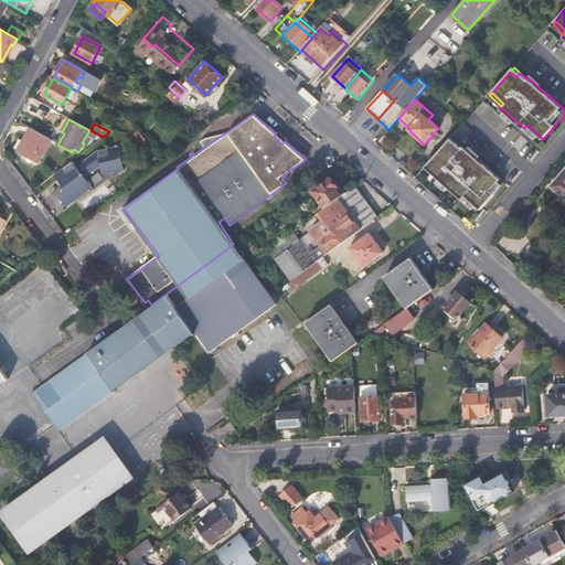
[(38,163),(51,140),(31,129),(18,151),(38,163)]
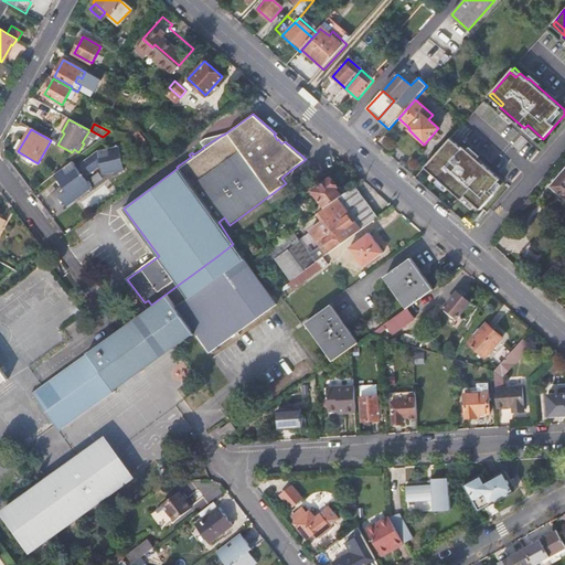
[(198,139),(203,147),(221,136),(225,134),(224,131),(203,136),(198,139)]
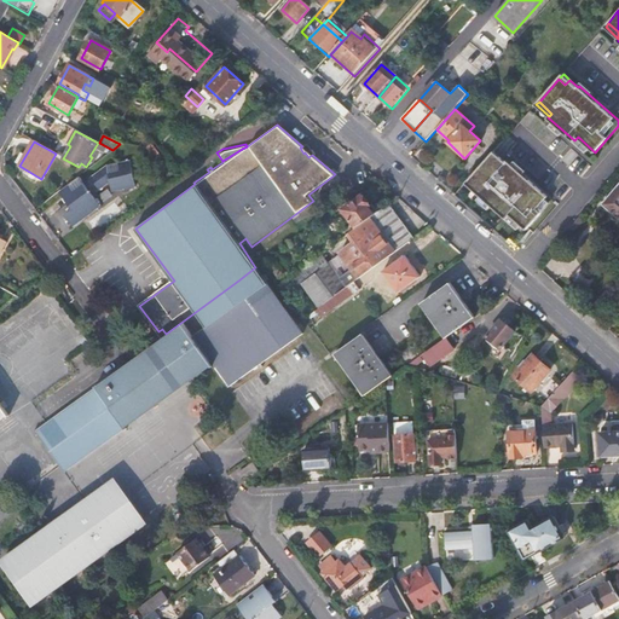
[(555,155),(563,162),(573,150),(565,144),(555,155)]
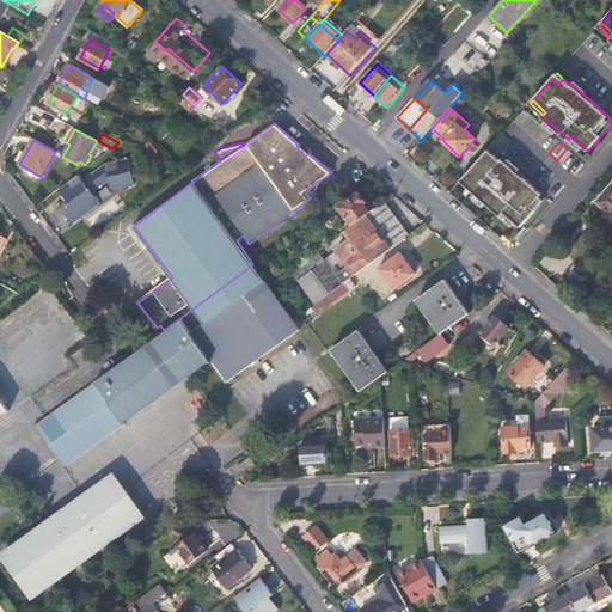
[(308,153),(299,145),(297,146),(300,152),(301,151),(305,155),(308,153)]
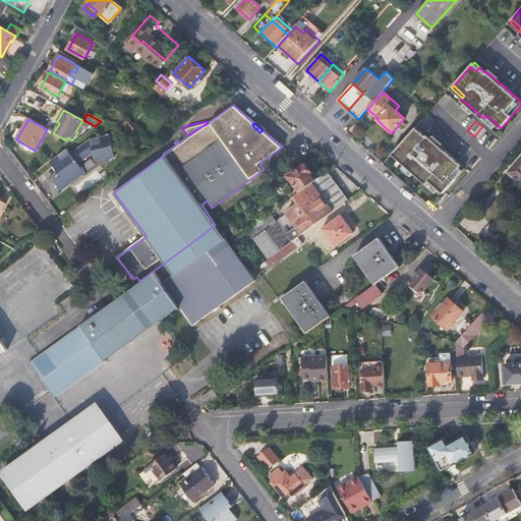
[(452,176),(461,166),(427,135),(425,137),(415,128),(392,155),(426,185),(429,181),(443,193),(456,179),(452,176)]
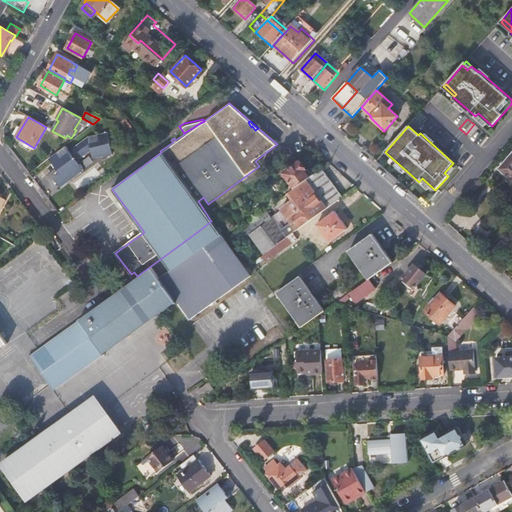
[(84,171),(77,162),(91,151),(93,158),(112,154),(107,132),(89,136),(72,148),(68,149),(65,145),(49,158),(61,174),(54,179),(61,188),(84,171)]
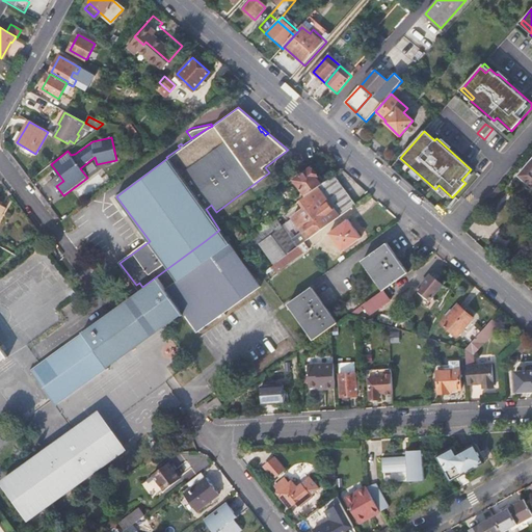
[(531,160),(519,176),(531,187),(531,160)]
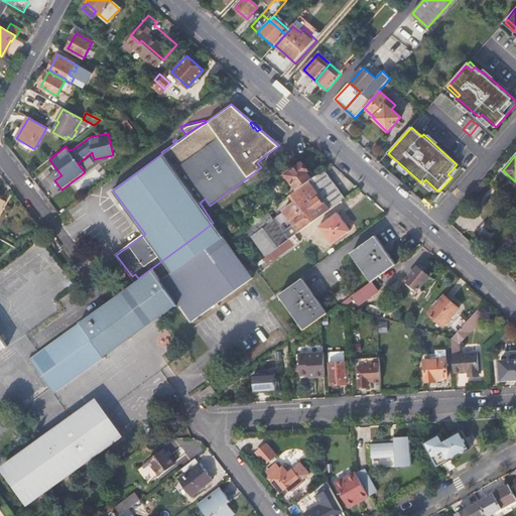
[(288,174),(298,189),(312,178),(313,178),(308,171),(310,170),(304,162),(288,174)]
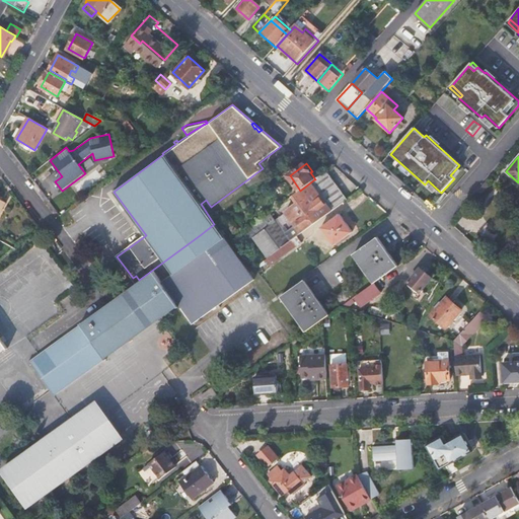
[(329,177),(325,171),(315,179),(314,179),(319,186),(329,177)]
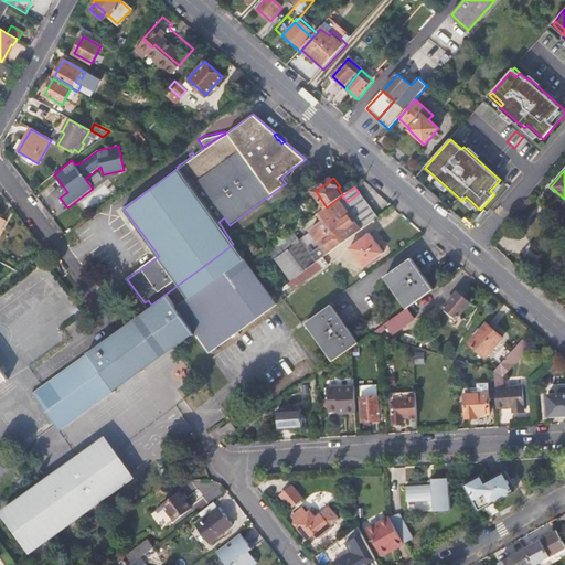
[(302,240),(296,231),(256,260),(263,270),(278,259),(292,279),(312,265),(376,216),(359,193),(348,202),(342,195),(327,208),(319,213),(326,222),(302,240)]
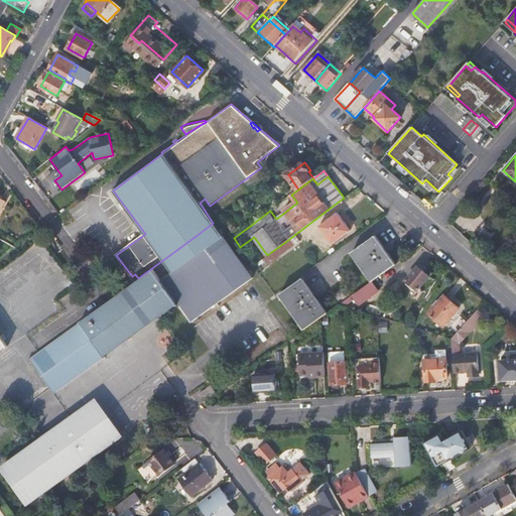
[(350,231),(338,213),(320,226),(333,243),(350,231)]
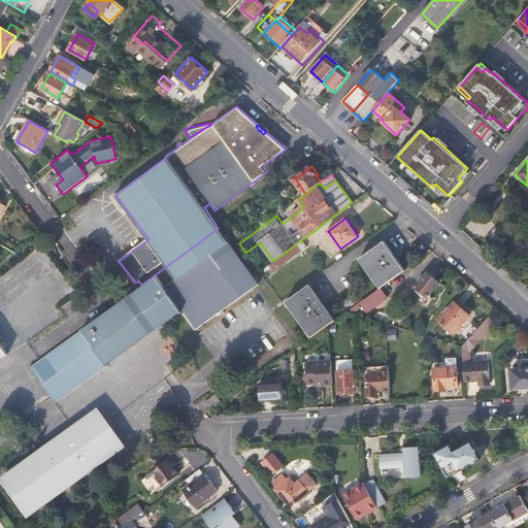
[(487,238),(498,250),(509,238),(496,227),(487,238)]
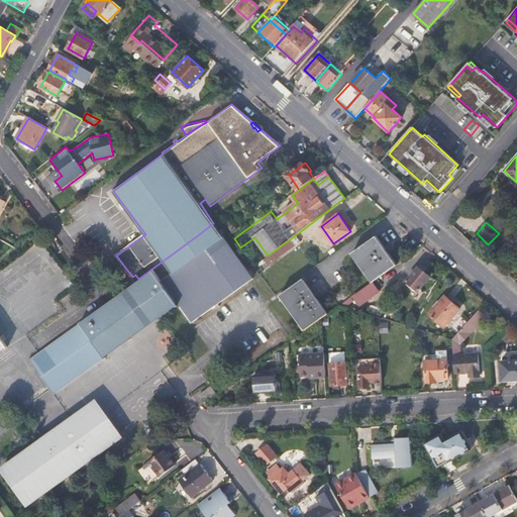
[(251,278),(213,223),(199,234),(138,279),(141,283),(137,285),(28,365),(52,397),(54,395),(60,391),(177,306),(190,323),(251,278)]
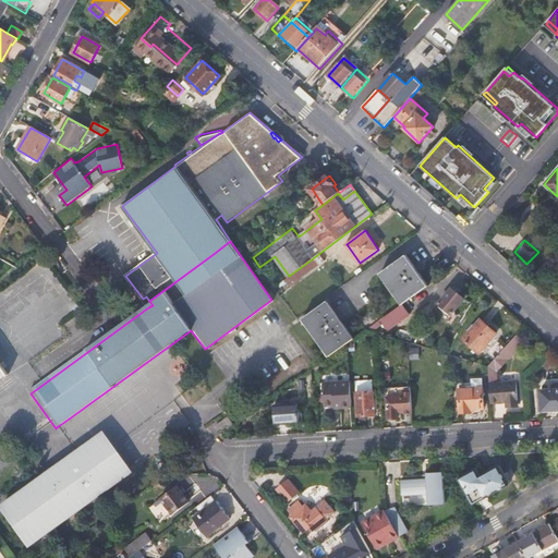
[(383,271),(404,303),(411,298),(429,284),(408,254),(383,271)]
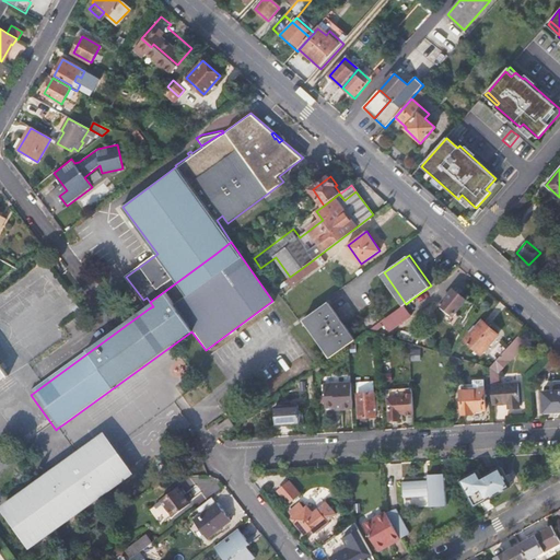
[(315,269),(310,263),(290,277),(295,284),(315,269)]
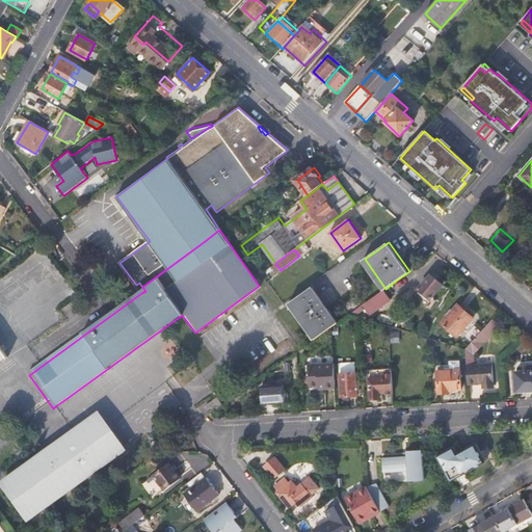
[(421,290),(432,299),(444,285),(432,275),(421,290)]
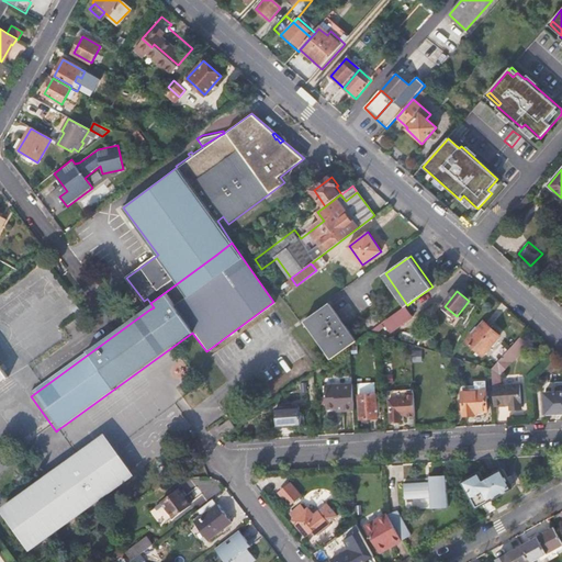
[(307,321),(333,358),(350,346),(358,340),(332,303),(307,321)]
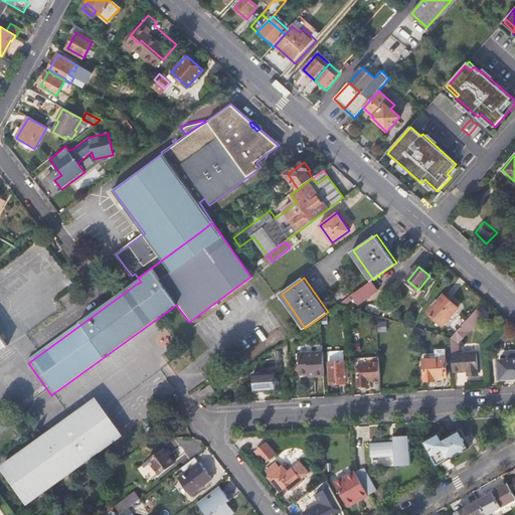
[(352,294),(357,301),(361,303),(380,289),(373,280),(352,294)]
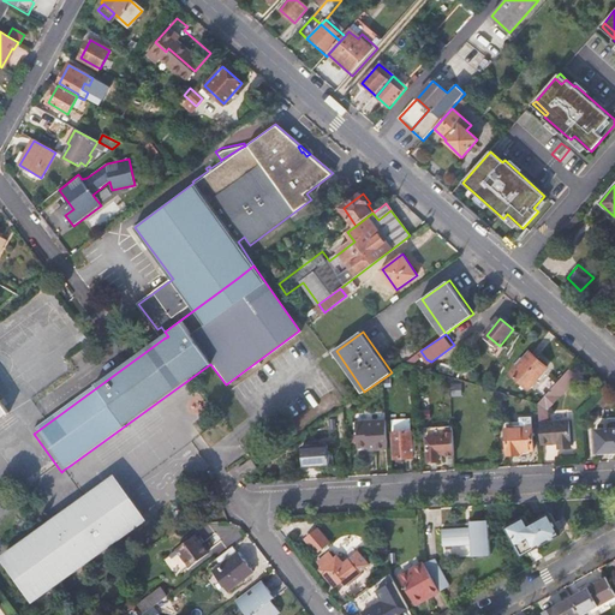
[(547,366),(531,352),(512,372),(529,387),(547,366)]
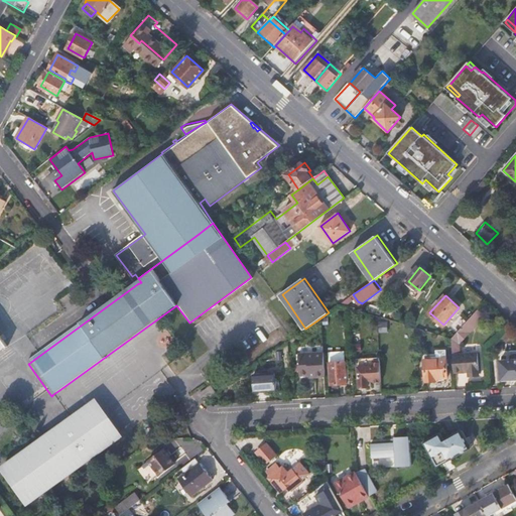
[(462,352),(461,343),(461,335),(469,334),(486,315),(478,309),(452,338),(453,343),(455,374),(469,373),(469,376),(480,376),(478,351),(462,352)]
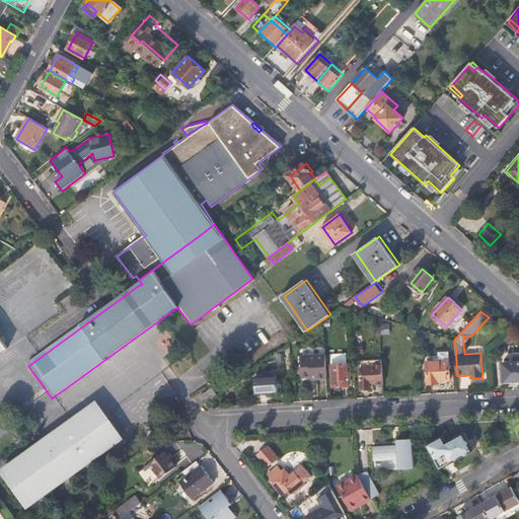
[(450,378),(449,360),(448,352),(439,352),(439,361),(427,362),(428,383),(438,383),(438,379),(450,378)]
